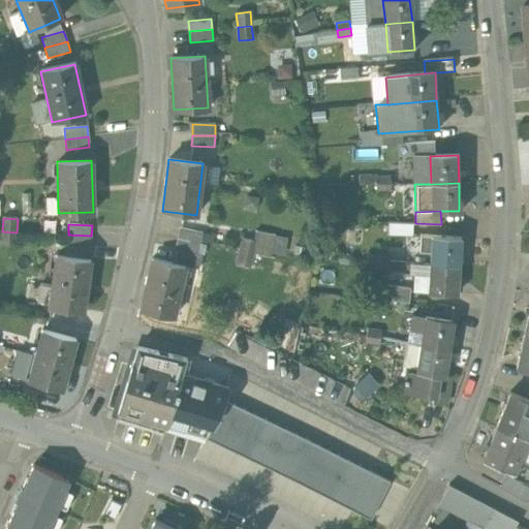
[(203,232),(180,228),(178,239),(200,244),(203,232)]
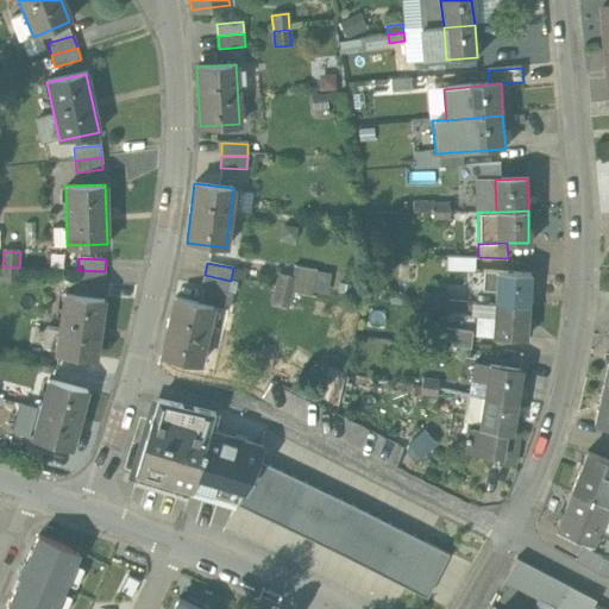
[(19,268),(2,267),(1,283),(18,283),(19,268)]
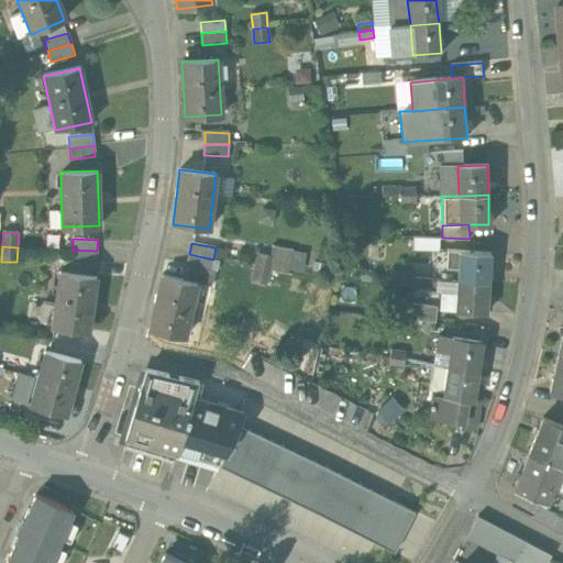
[(97,251),(73,250),(72,262),(96,263),(97,251)]
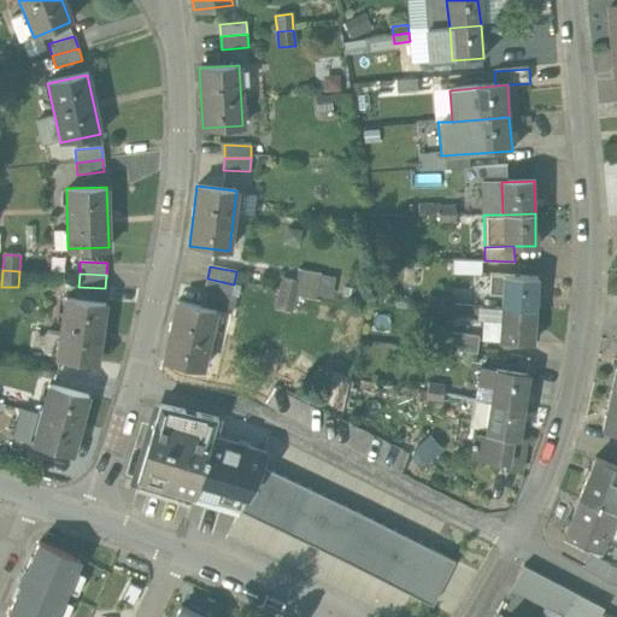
[(535,277),(505,275),(503,309),(533,311),(535,277)]
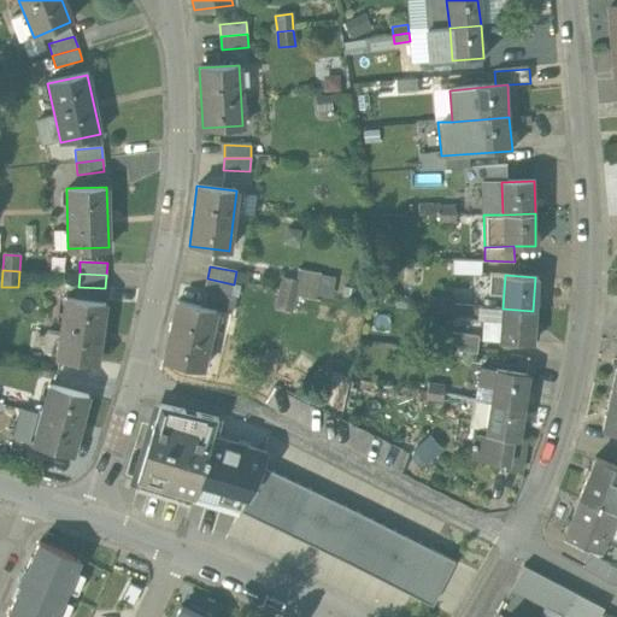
[(234,285),(207,278),(205,291),(230,297),(231,297),(234,285)]
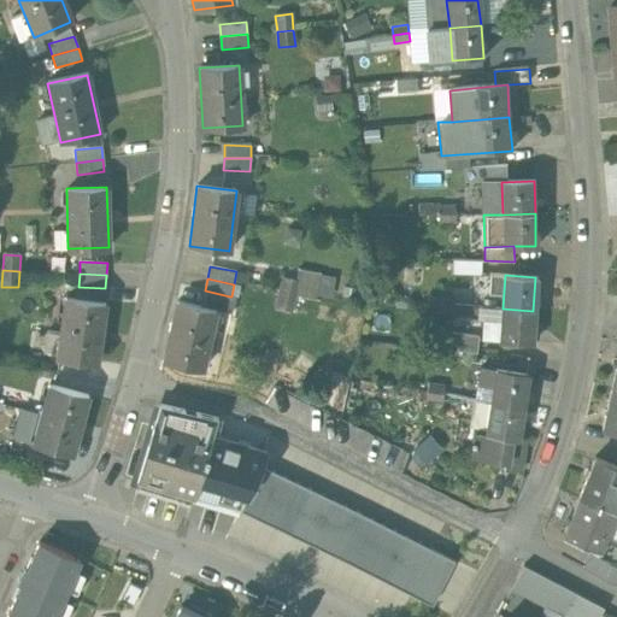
[(299,282),(282,278),(278,294),(295,298),(299,282)]
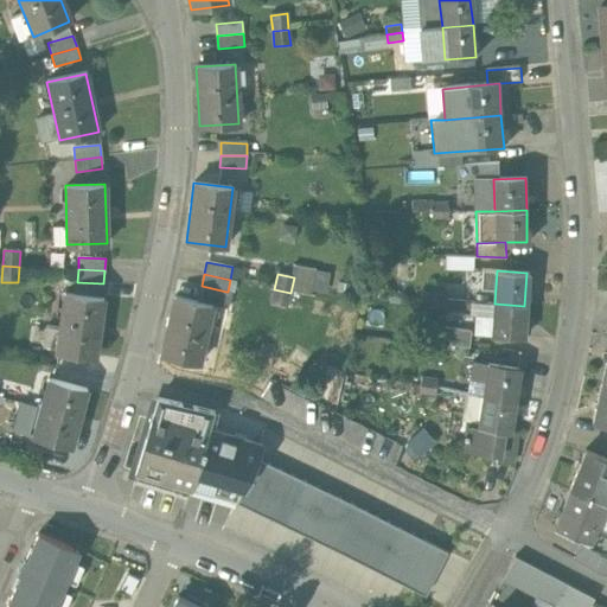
[(227,292),(202,286),(198,302),(212,306),(228,310),(231,293),(228,292),(227,292)]
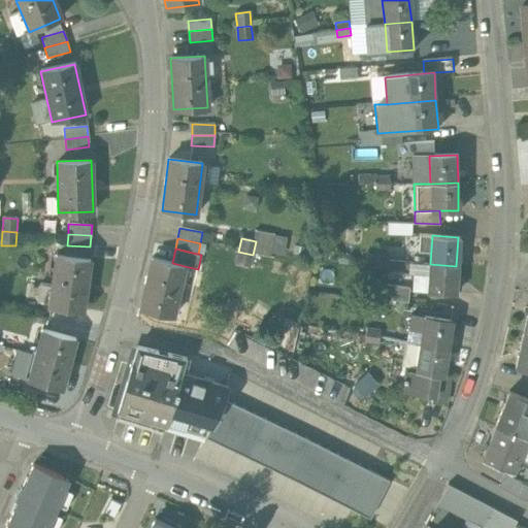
[(253,255),(238,252),(235,265),(250,268),(253,255)]
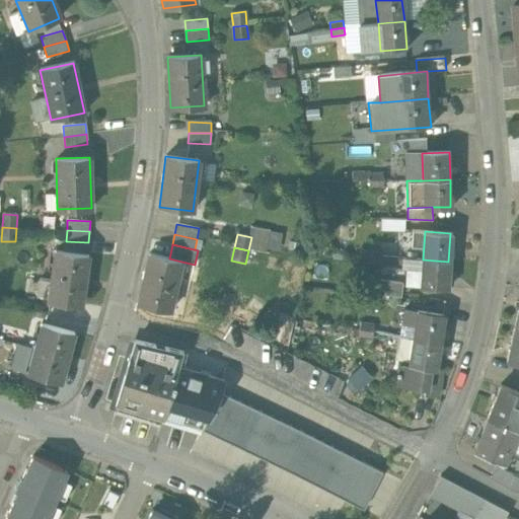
[(383,250),(367,249),(367,255),(382,257),(383,250)]
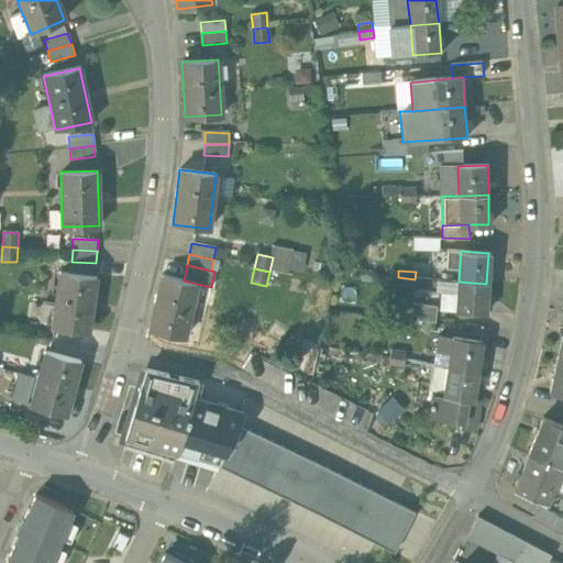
[(95,277),(59,272),(52,327),(87,331),(95,277)]
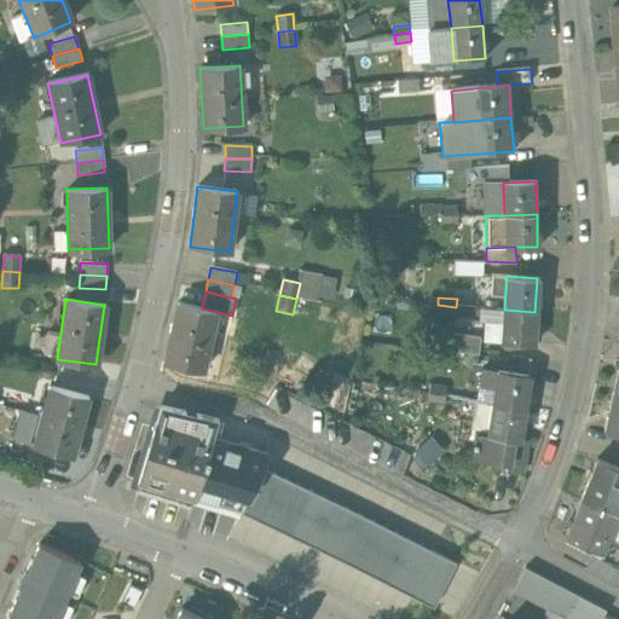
[(202,308),(178,302),(165,362),(203,371),(217,312),(202,308)]
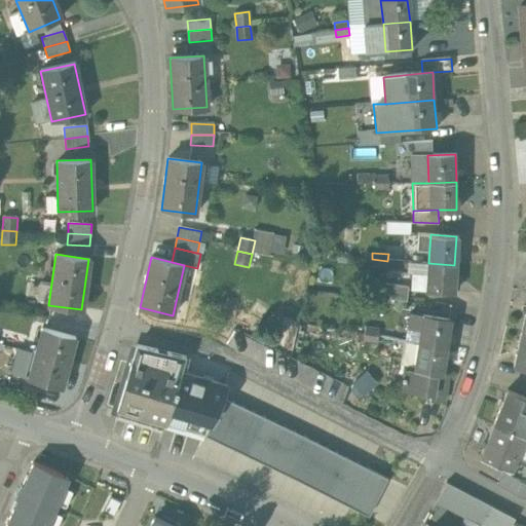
[(454,265),(428,263),(426,291),(453,292),(454,265)]
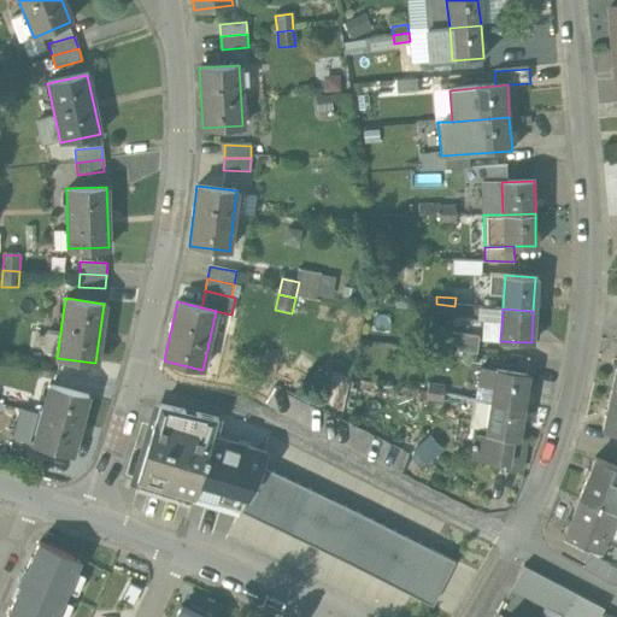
[(527,375),(497,370),(491,403),(522,407),(527,375)]
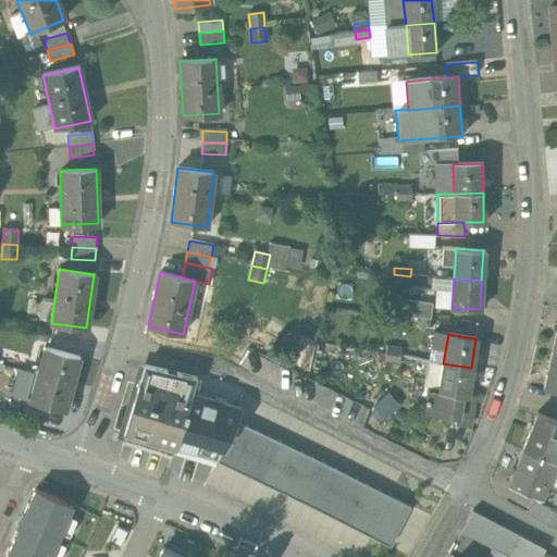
[(401,349),(385,347),(384,354),(400,357),(401,349)]
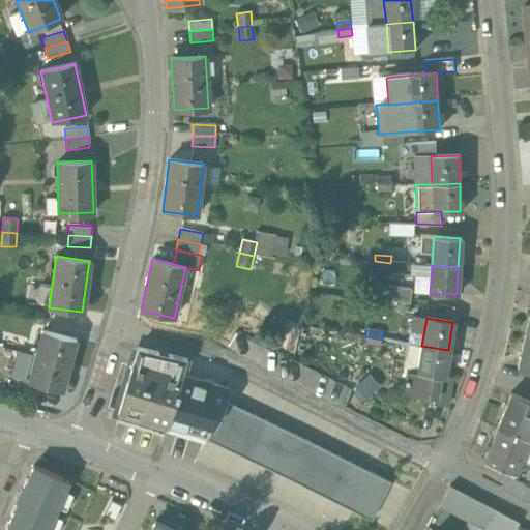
[(75,340),(41,332),(29,382),(62,390),(75,340)]
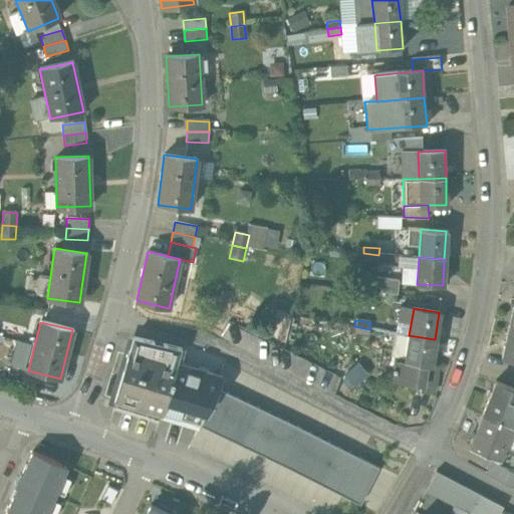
[(513,324),(509,323),(501,358),(513,361),(513,324)]
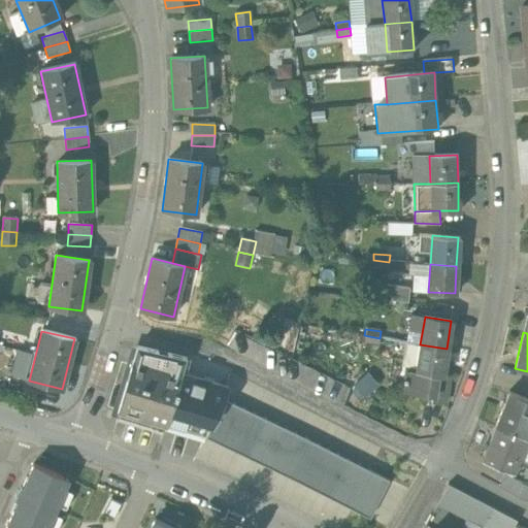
[(380,338),(364,335),(363,342),(378,345),(380,338)]
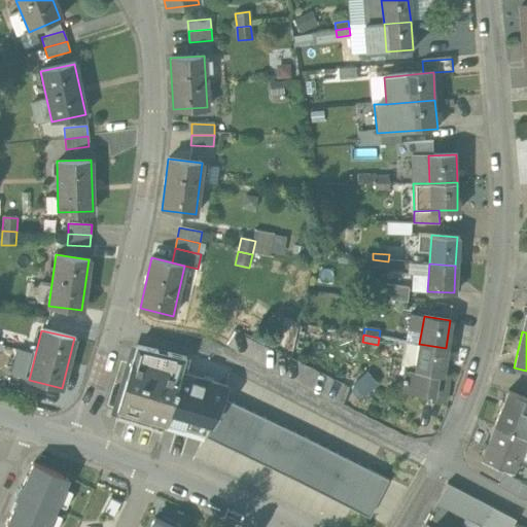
[(446,348),(419,344),(415,371),(407,370),(406,378),(402,377),(401,382),(405,382),(403,388),(430,392),(433,393),(435,374),(442,375),(442,374),(446,348)]
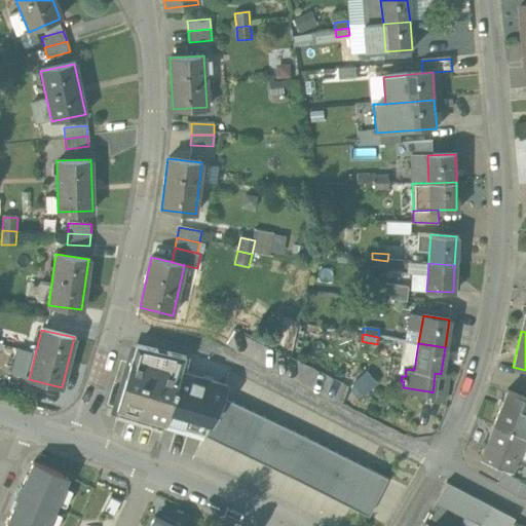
[(181,373),(133,359),(117,409),(164,424),(181,373)]
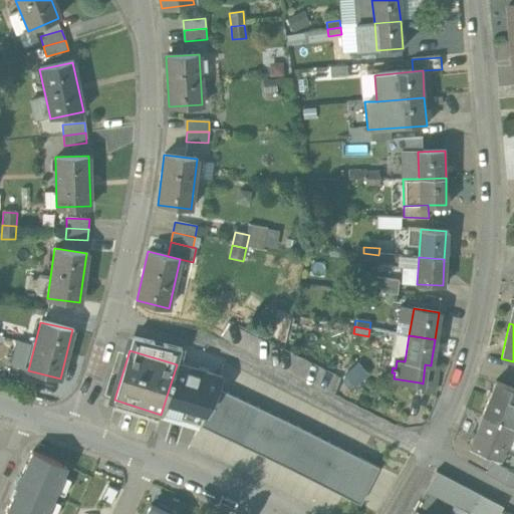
[(221,377),(177,364),(161,415),(200,426),(217,390),(221,377)]
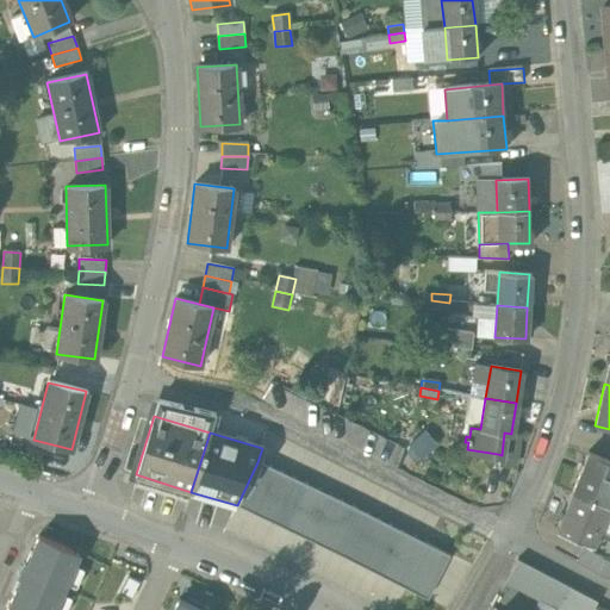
[(511,434),(504,433),(502,455),(498,454),(497,462),(515,465),(520,434),(511,433),(511,434)]
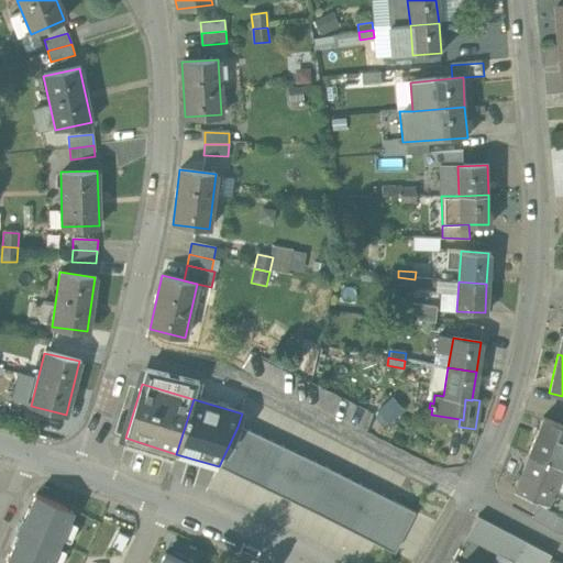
[(562,464),(562,426),(543,418),(529,454),(562,467),(562,464)]
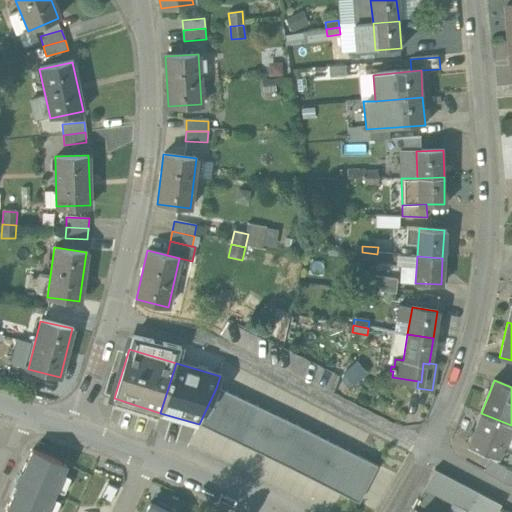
[(377,465),(216,388),(199,424),(359,502),(377,465)]
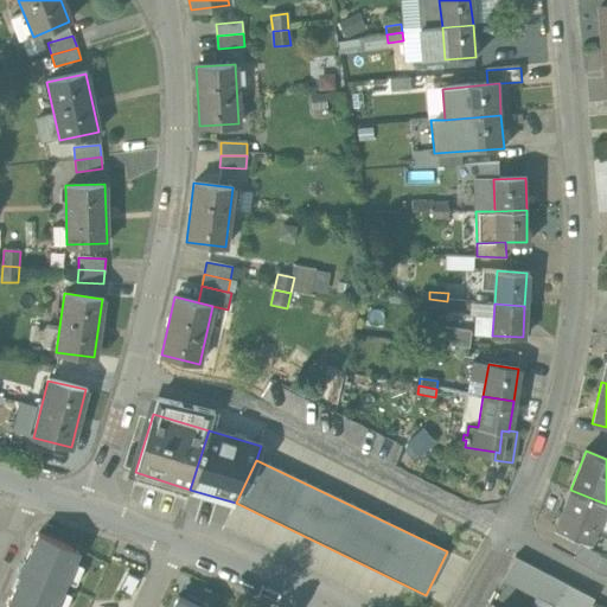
[(606,504),(570,490),(555,528),(590,542),(606,504)]
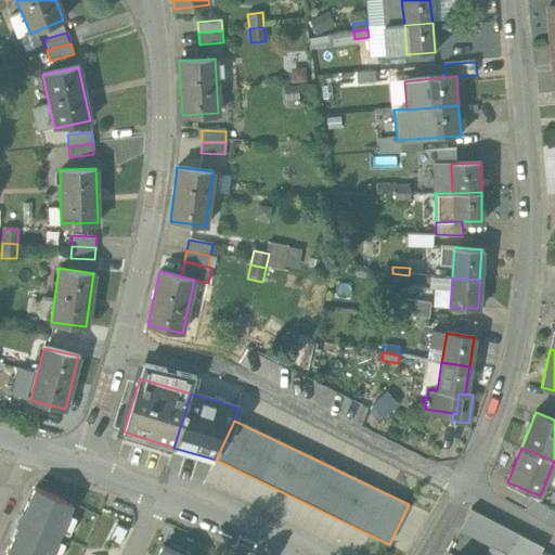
[(21,526),(7,554),(49,554),(72,503),(36,488),(25,514),(22,513),(17,524),(21,526)]
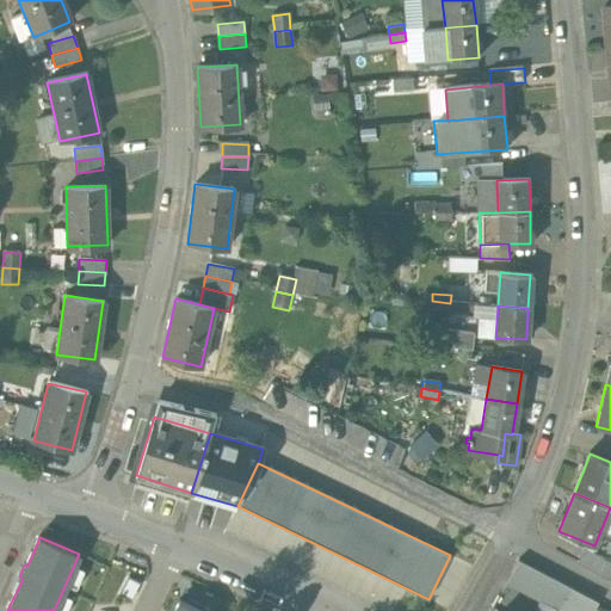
[(610,553),(591,544),(581,563),(610,575),(610,553)]
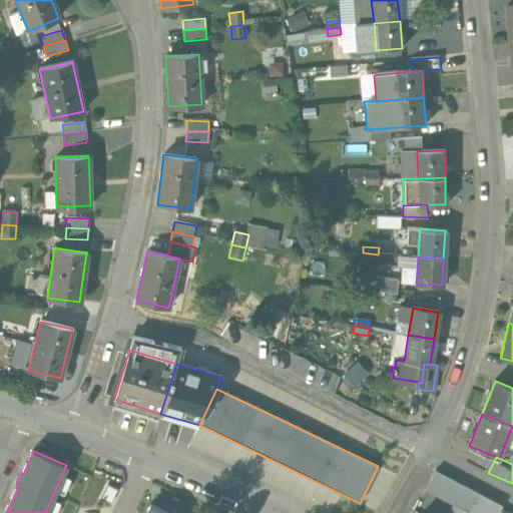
[(472,512),(481,496),(435,472),(425,490),(468,512),(472,512)]
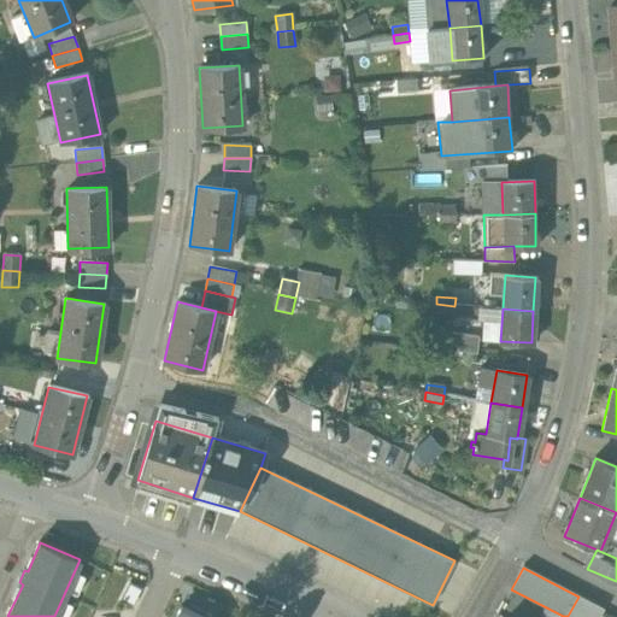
[(603,610),(579,597),(568,616),(599,616),(600,615),(603,610)]
